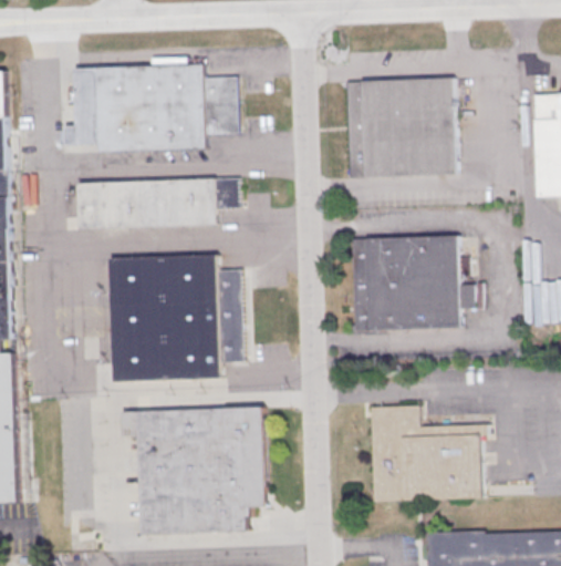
[(71,69),(201,64),(201,78),(234,76),(236,134),(204,134),(205,147),(97,151),(97,144),(63,145),(62,126),(73,125),(71,69)]
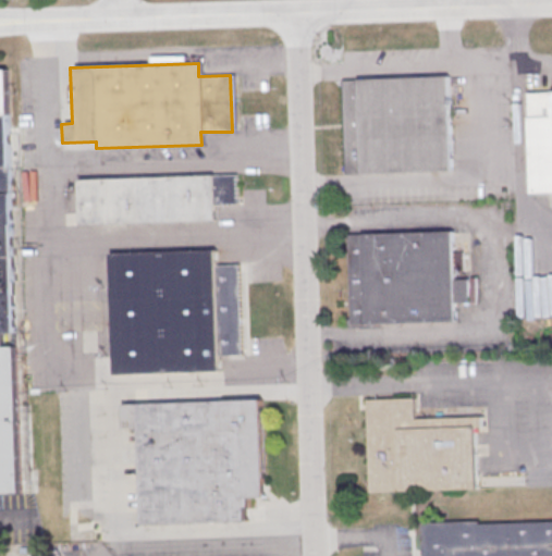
[(0,71),(3,71),(14,498),(0,498),(0,71)]
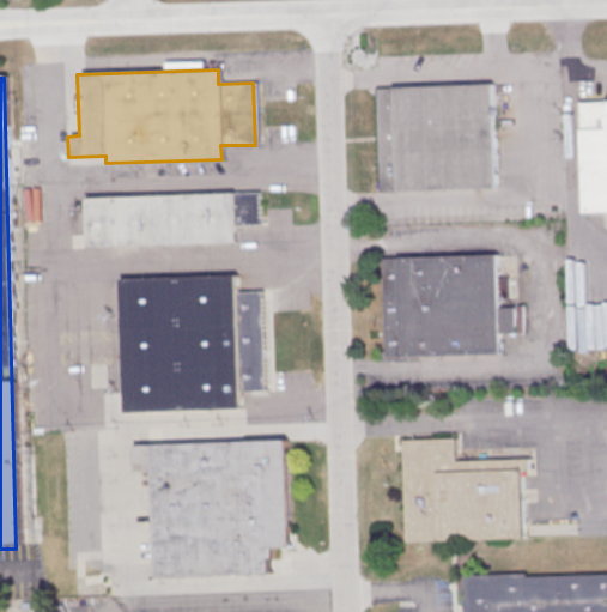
[(371,89),(487,84),(491,188),(374,192),(371,89)]
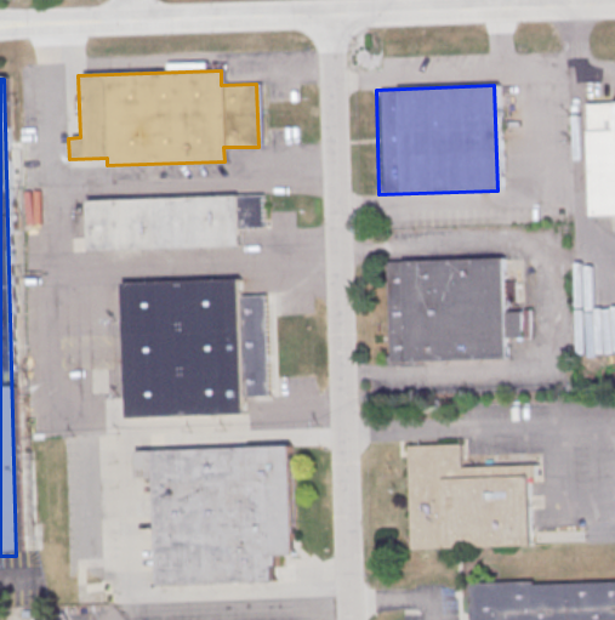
[(614,102),(582,103),(586,216),(614,215),(614,102)]
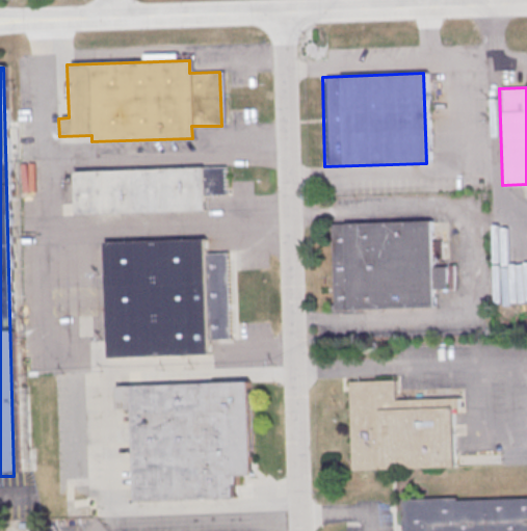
[(71,171),(220,166),(222,195),(201,196),(202,211),(72,215),(71,171)]
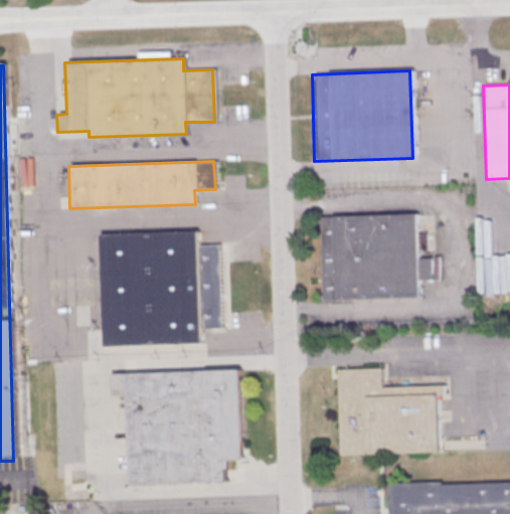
[(317,216),(413,214),(415,259),(429,258),(429,281),(415,281),(416,298),(320,301),(317,216)]
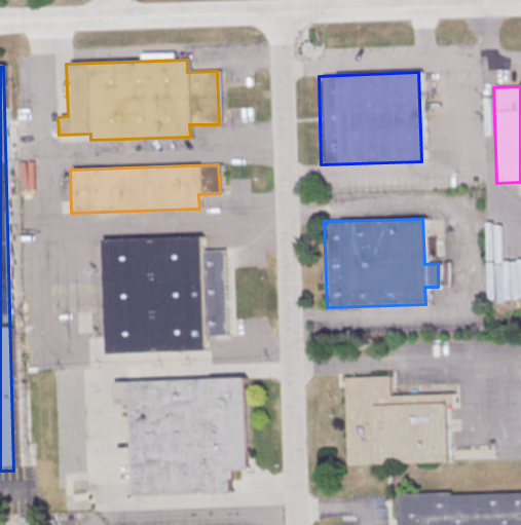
[(100,238),(199,236),(200,251),(221,251),(224,335),(202,336),(203,351),(105,353),(100,238)]
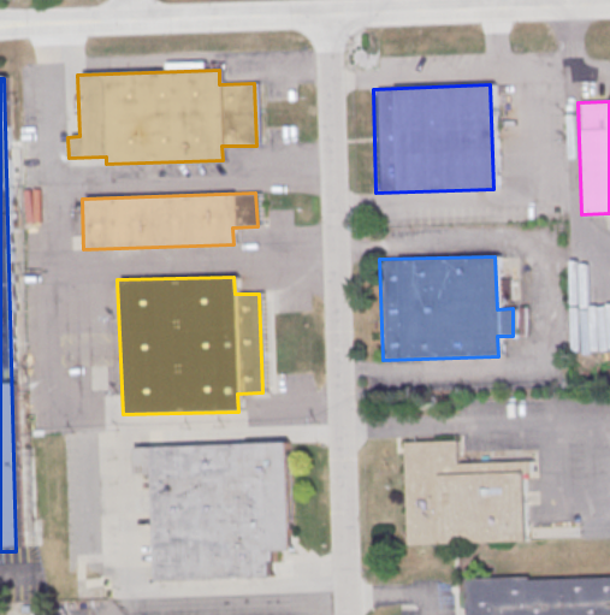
[(403,443),(407,544),(522,539),(520,474),(528,474),(528,461),(454,463),(454,441),(403,443)]
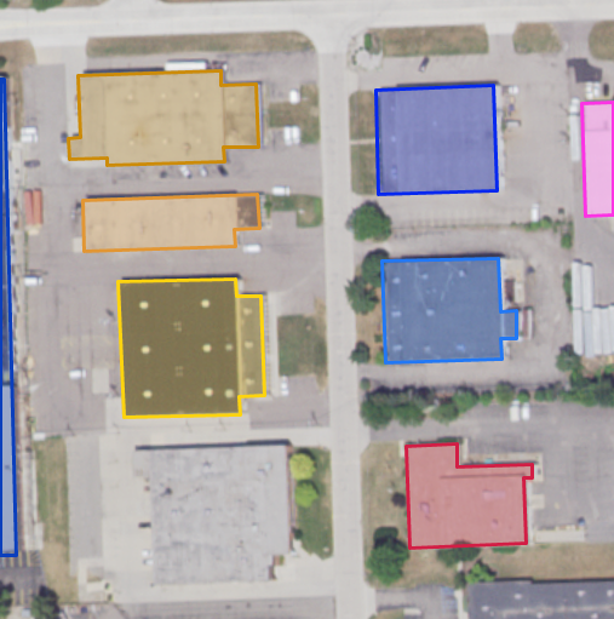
[(131,451),(287,446),(291,554),(275,554),(276,573),(270,574),(271,580),(153,584),(149,476),(131,477),(131,451)]
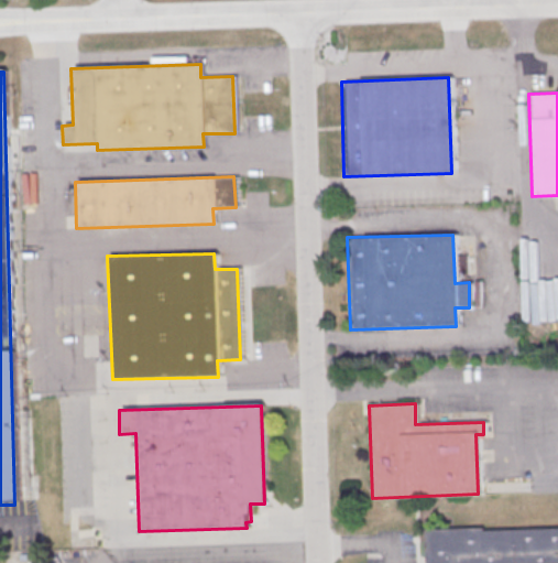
[(422,562),(422,530),(480,528),(480,531),(557,528),(557,562),(422,562)]
